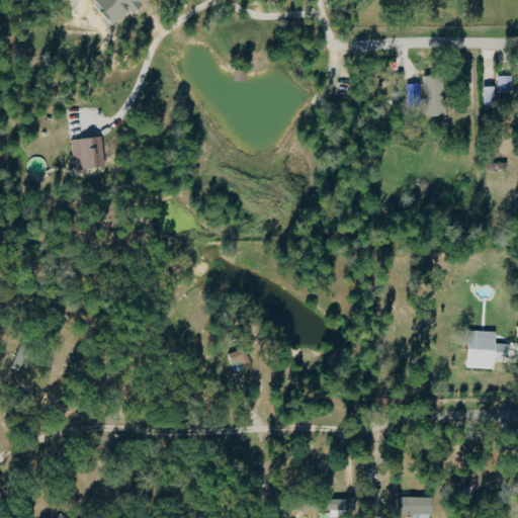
[(423,77),(424,117),(442,116),(441,77),(423,77)]
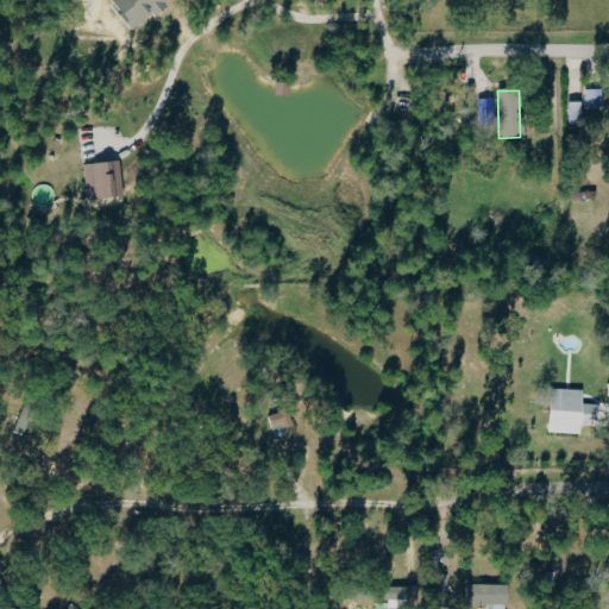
[(583,108),(600,110),(601,90),(584,90),(583,108)]
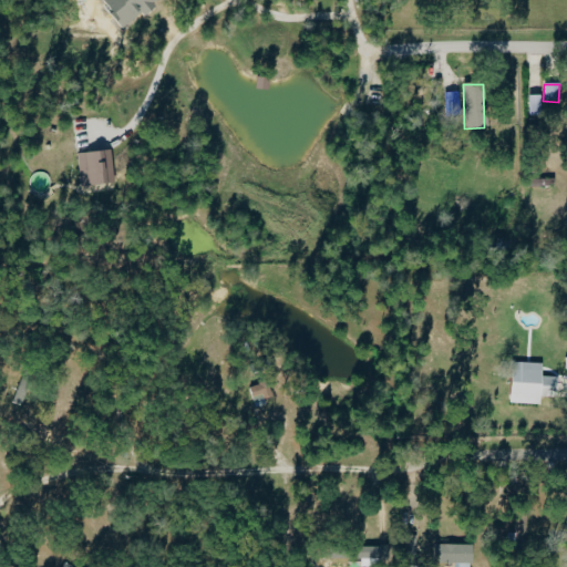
[(539,96),(527,96),(527,114),(539,114),(539,96)]
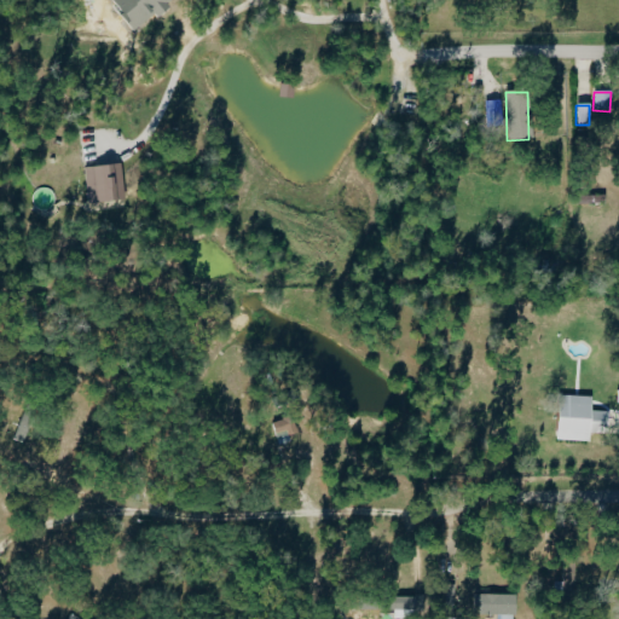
[(84,168),(86,203),(121,201),(120,166),(84,168)]
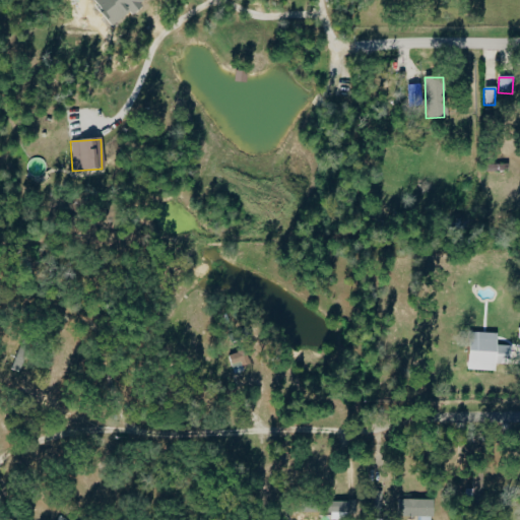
[(40,156),(25,165),(33,178),(47,169),(40,156)]
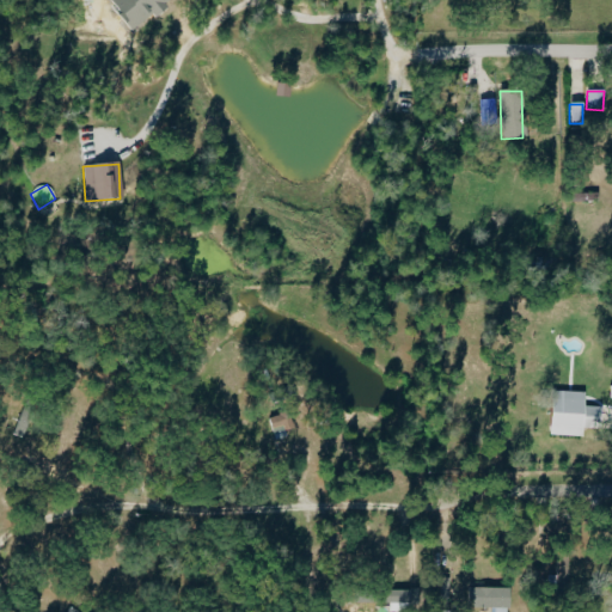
[(548,435),(580,436),(581,427),(586,428),(587,417),(599,418),(599,407),(582,405),(582,392),(549,391),(548,435)]
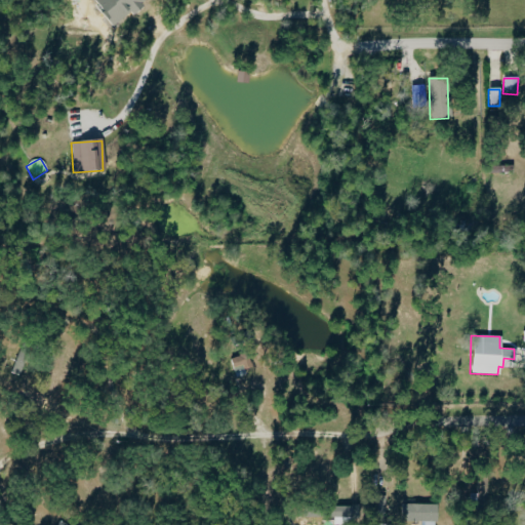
[(386,496),(376,495),(375,516),(385,516),(386,496)]
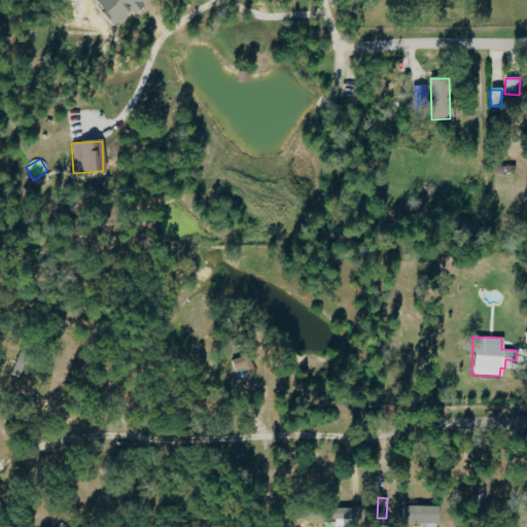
[(425,523),(425,526),(435,526),(436,506),(402,505),(402,523),(425,523)]
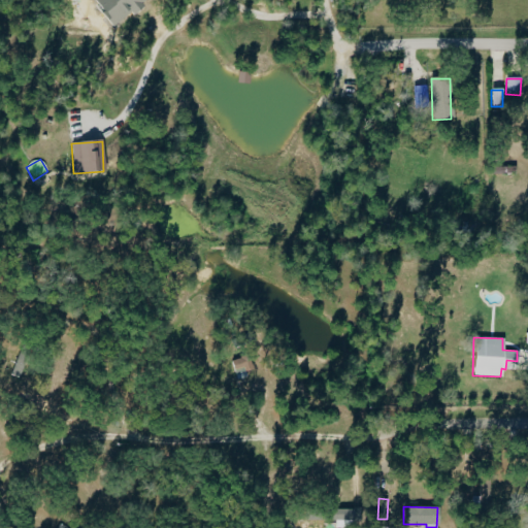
[(334,508),(333,522),(362,523),(362,509),(334,508)]
